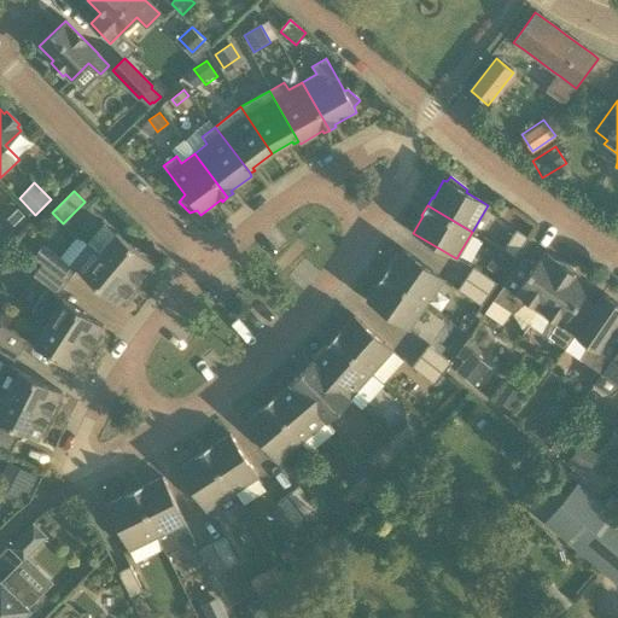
[(18,209),(7,219),(13,226),(24,215),(18,209)]
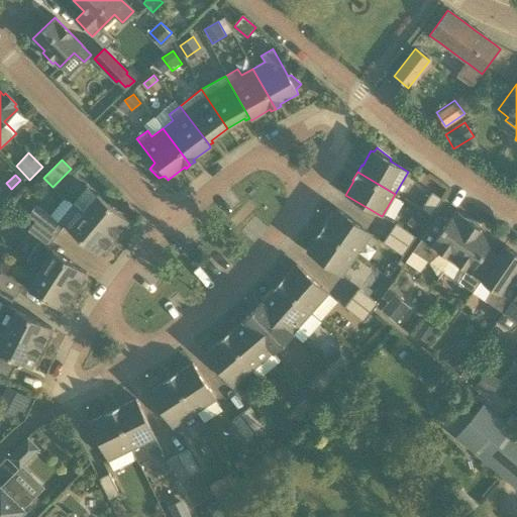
[(421,209),(430,216),(442,199),(432,193),(421,209)]
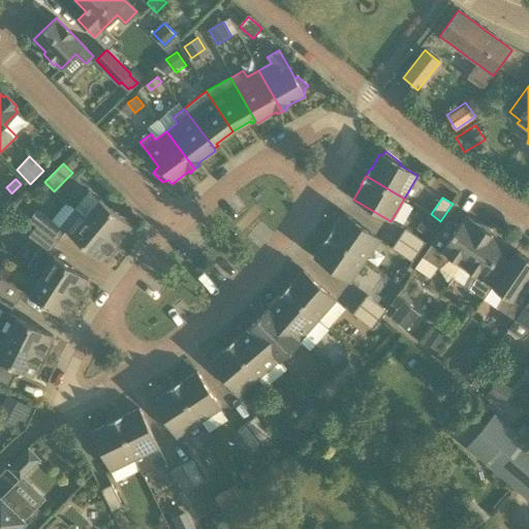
[(131,226),(99,199),(86,216),(85,217),(119,246),(129,234),(127,231),(131,226)]
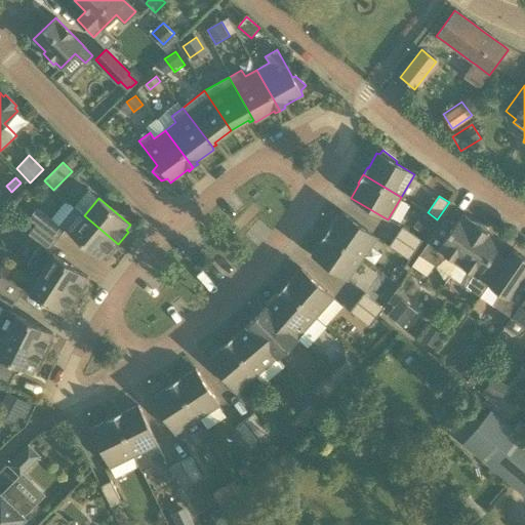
[(118,244),(84,215),(74,207),(58,225),(45,214),(44,213),(37,208),(30,218),(36,224),(36,225),(56,240),(59,236),(65,230),(70,233),(101,259),(106,254),(108,256),(118,244)]
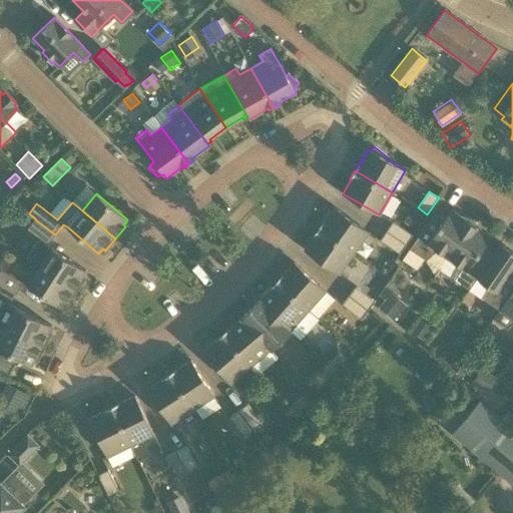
[(369,231),(334,207),(324,221),(323,221),(318,227),(354,252),(369,231)]
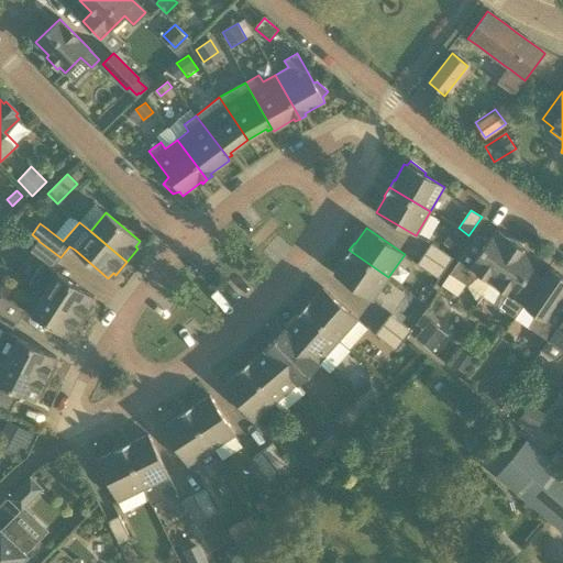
[(450,274),(468,286),(477,302),(482,296),(490,284),(520,241),(507,236),(506,238),(495,230),(489,239),(489,240),(484,247),(473,240),(467,246),(453,269),(450,274)]
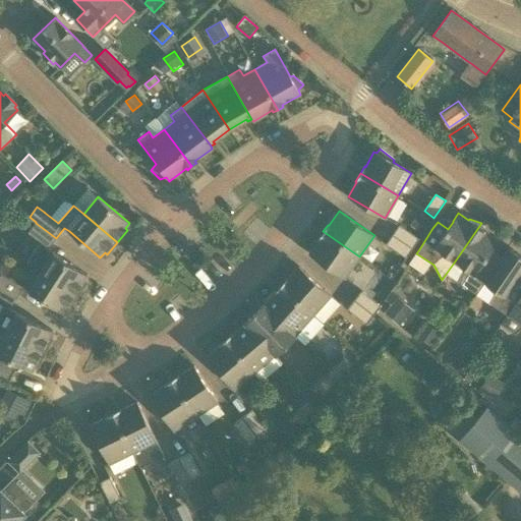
[(417,214),(409,226),(422,234),(430,222),(417,214)]
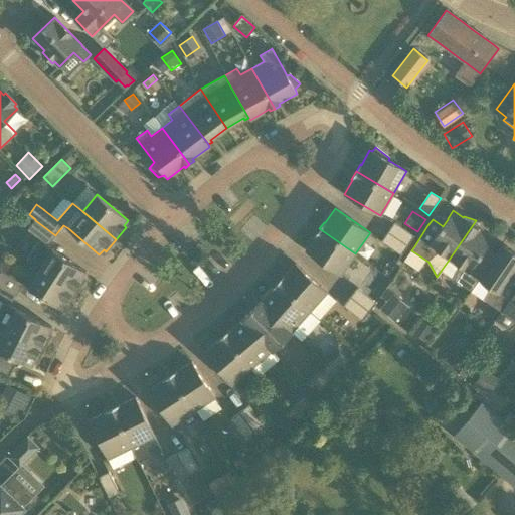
[(26,260),(40,269),(76,293),(86,279),(82,278),(84,274),(87,272),(82,270),(52,249),(47,245),(55,235),(35,220),(27,230),(39,239),(26,260)]
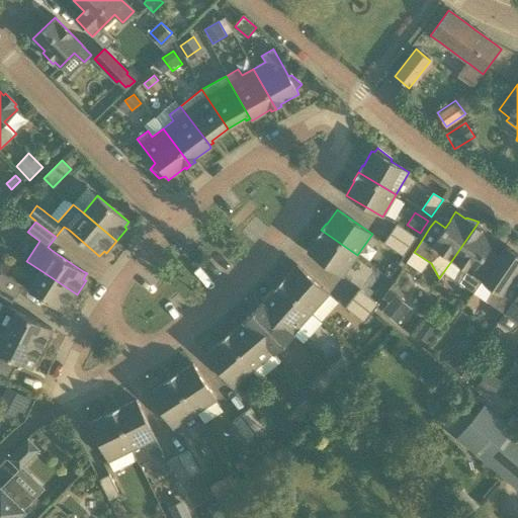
[(479,222),(451,261),(462,268),(458,282),(473,292),(496,261),(495,261),(486,255),(496,240),(486,233),(487,232),(486,230),(479,222)]
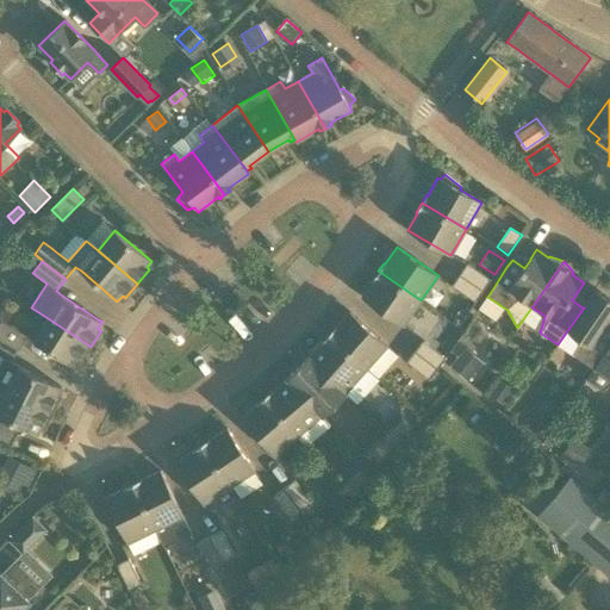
[(468,265),(460,275),(484,291),(491,280),(468,265)]
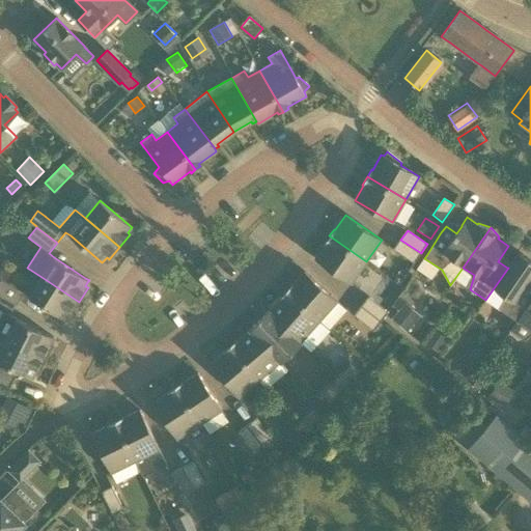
[(325,244),(315,258),(351,283),(366,261),(329,235),(324,244),(325,244)]
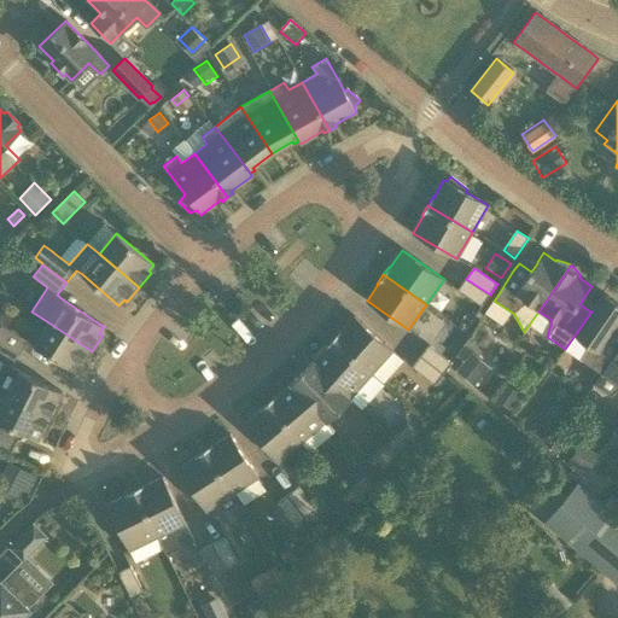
[(490,295),(466,279),(459,290),(482,305),(490,295)]
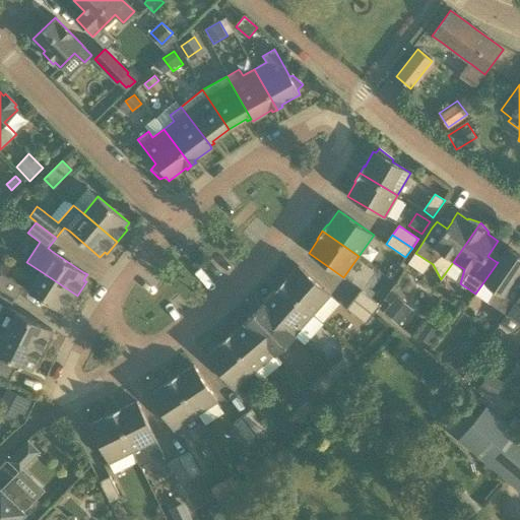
[(498,262),(475,294),(490,304),(506,314),(519,294),(519,277),(518,276),(519,272),(519,255),(506,247),(500,257),(497,262),(498,262)]
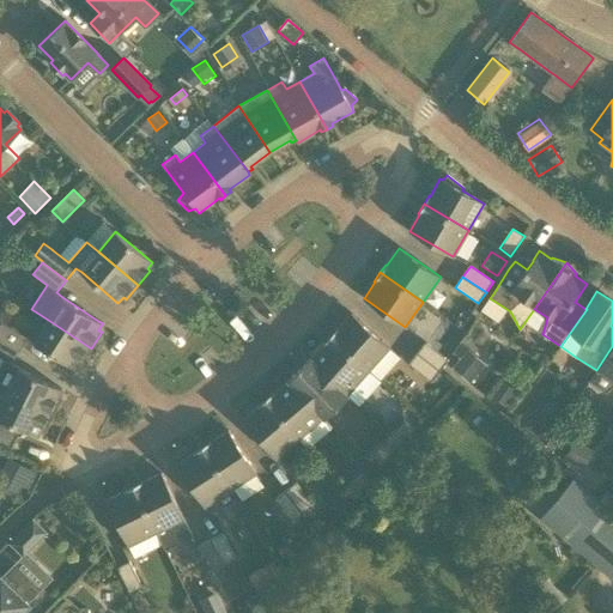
[(337,328),(331,335),(369,370),(389,347),(352,314),(338,329),(337,328)]
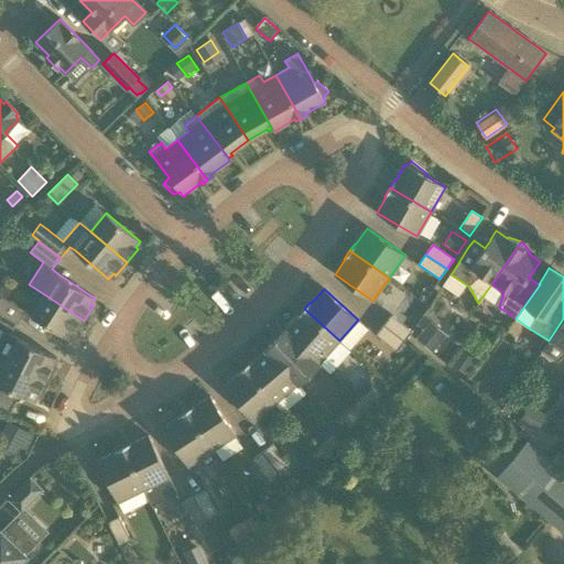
[(84,321),(44,294),(31,314),(67,338),(72,333),(74,335),(79,326),(84,321)]
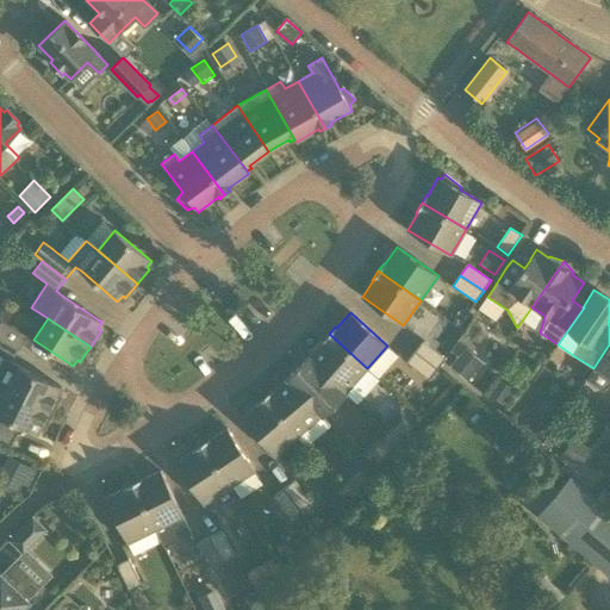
[(0,337),(19,349),(26,338),(27,336),(1,321),(0,319),(0,337)]
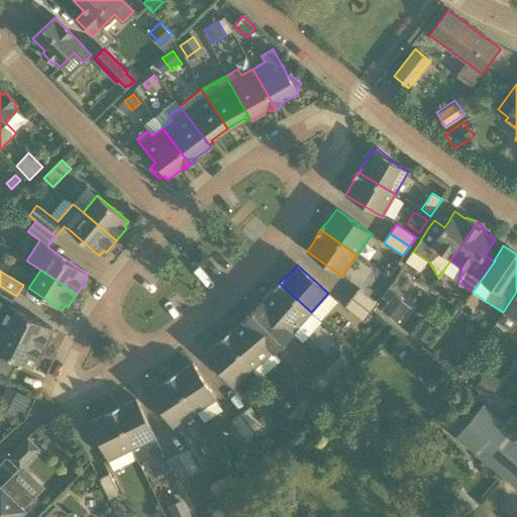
[(375,273),(368,283),(378,290),(385,280),(375,273)]
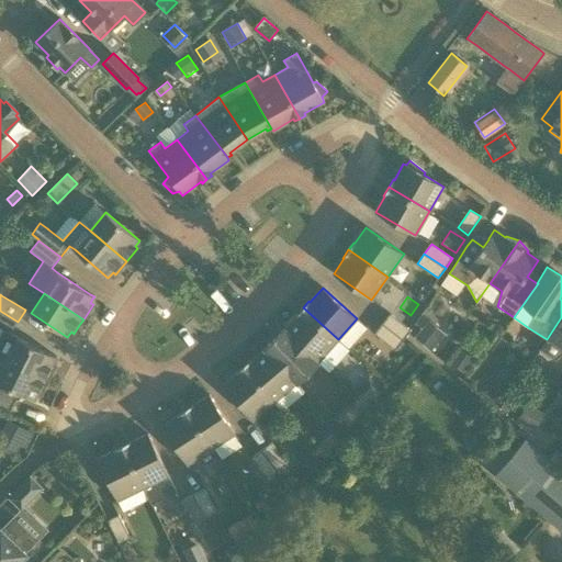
[(298,316),(285,328),(319,360),(338,339),(303,307),(296,315),(298,316)]
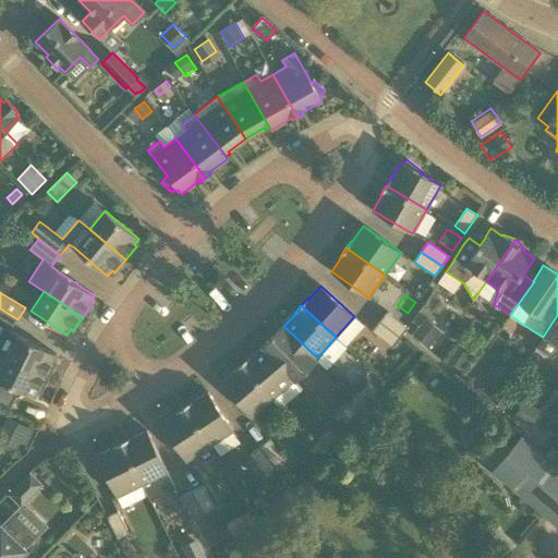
[(11,331),(17,319),(0,308),(0,325),(3,327),(11,331)]
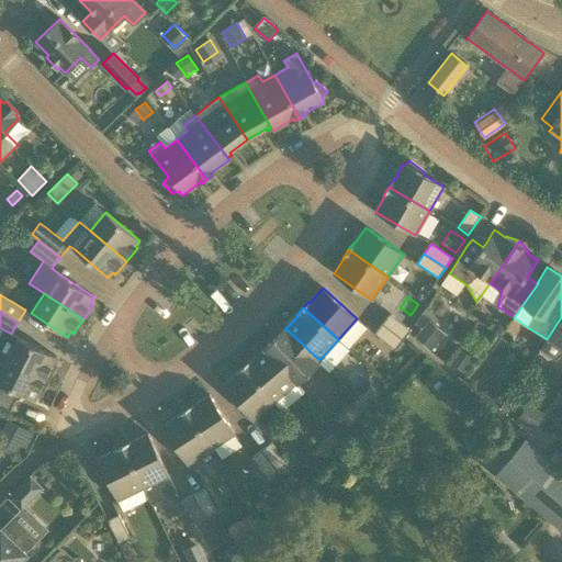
[(390,314),(382,324),(403,339),(409,330),(390,314)]
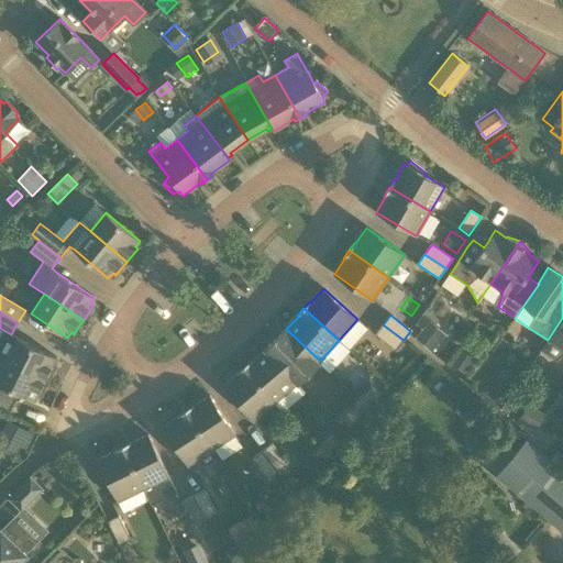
[(416,337),(431,351),(446,333),(424,315),(417,323),(422,329),(416,337)]
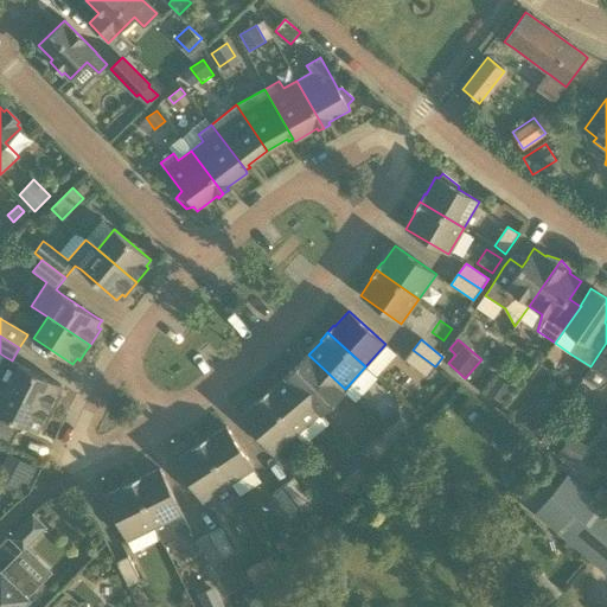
[(606,343),(590,366),(585,377),(600,388),(606,382),(606,343)]
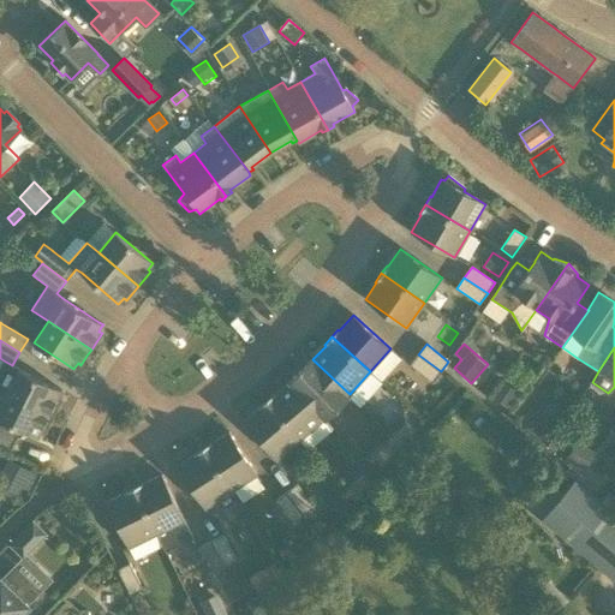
[(441,371),(418,354),(410,365),(433,382),(441,371)]
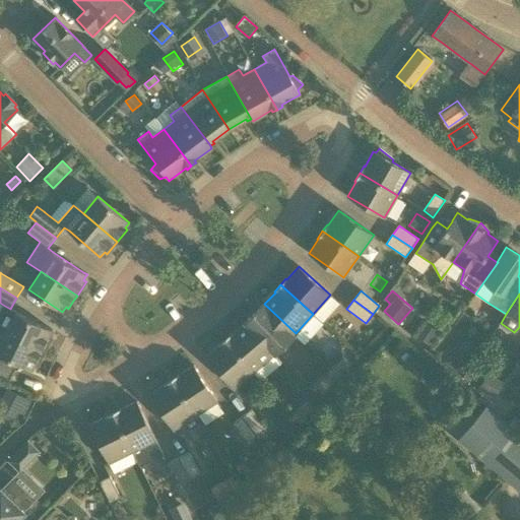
[(244,322),(244,323),(275,355),(288,342),(296,335),(295,335),(296,333),(264,304),(263,304),(256,310),(244,322)]
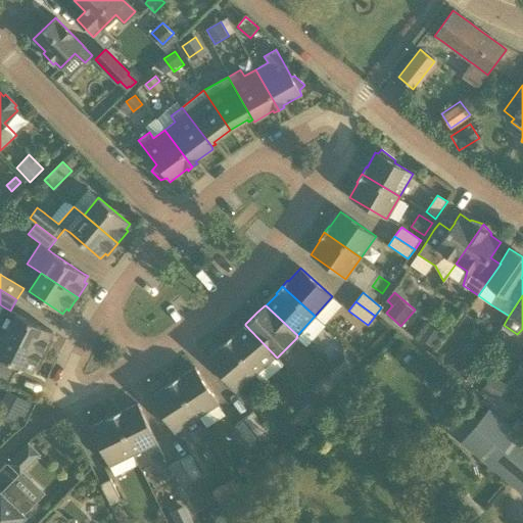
[(46,329),(15,314),(10,311),(3,306),(0,313),(0,331),(45,353),(52,339),(49,338),(52,332),(46,329)]
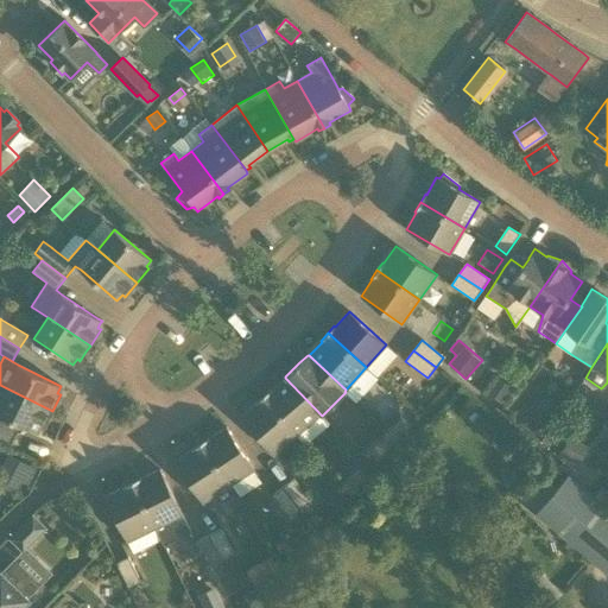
[(265,393),(263,397),(297,436),(322,416),(285,378),(272,390),(271,388),(265,393)]
